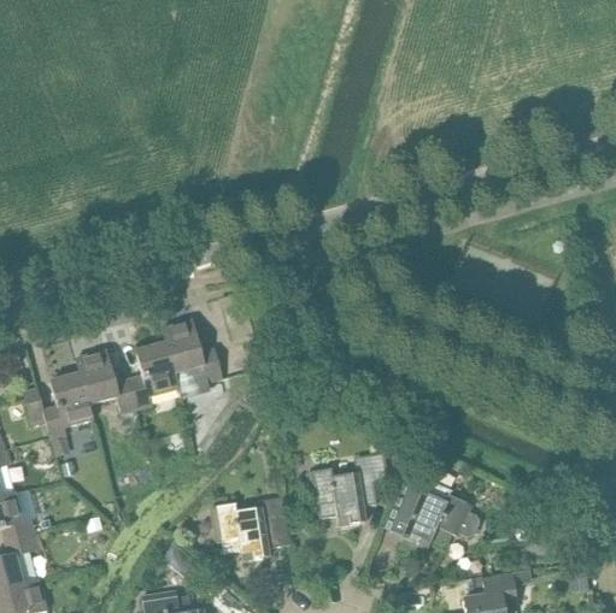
[(174,373),(175,373),(179,388),(181,396),(209,389),(207,382),(223,378),(220,366),(215,348),(200,352),(192,319),(162,328),(165,342),(174,373)]
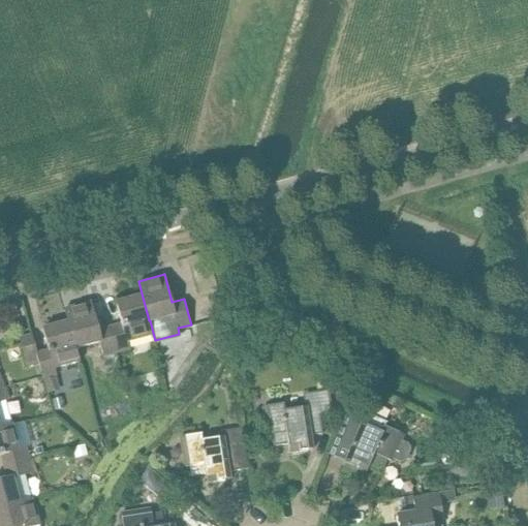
[(215,278),(194,283),(197,296),(218,290),(215,278)]
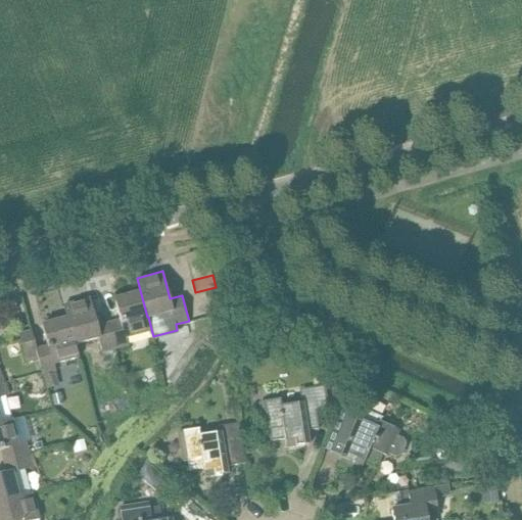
[(151,329),(148,317),(147,317),(140,290),(115,297),(121,319),(108,322),(114,347),(129,343),(127,336),(151,329)]
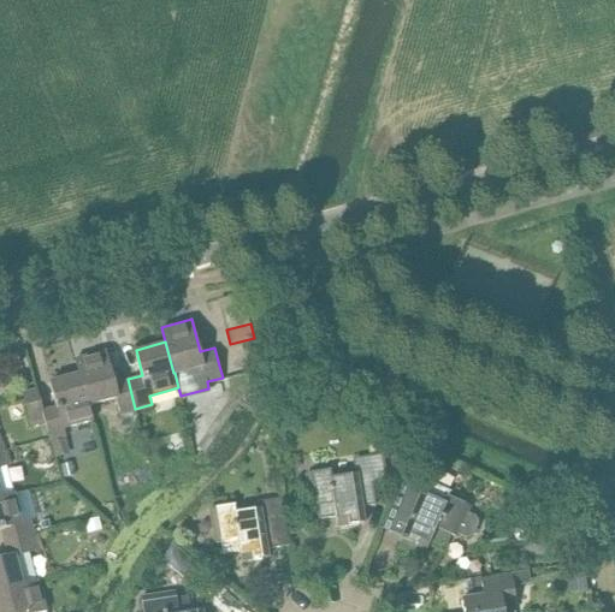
[(122,413),(135,409),(128,379),(114,382),(106,350),(96,351),(94,345),(84,348),(86,355),(76,357),(80,373),(81,373),(88,404),(89,403),(117,396),(122,413)]
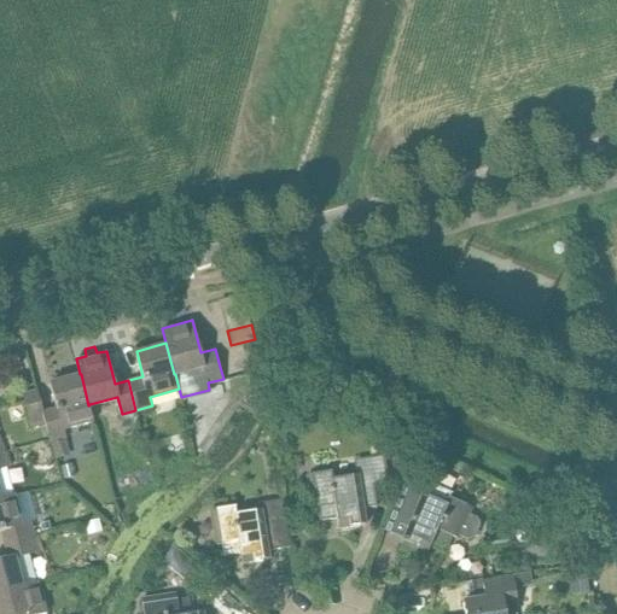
[(57,407),(44,410),(45,419),(51,439),(67,436),(64,427),(93,420),(89,404),(88,405),(81,374),(80,374),(51,381),(57,407)]
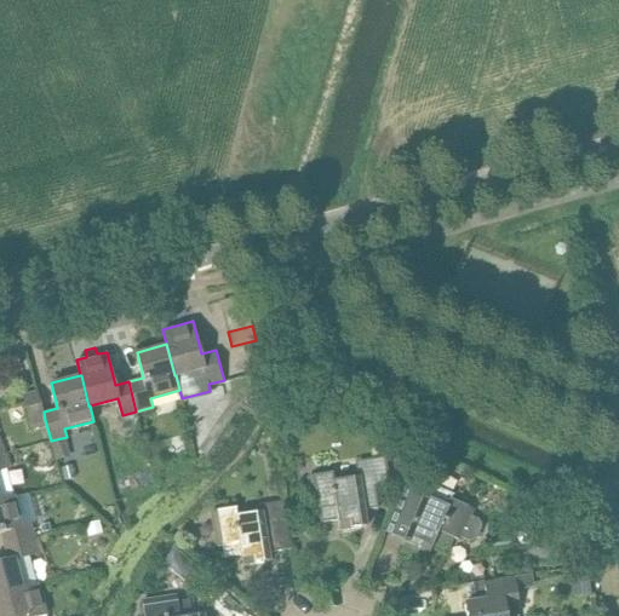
[(32,424),(45,420),(44,412),(38,390),(23,395),(32,424)]
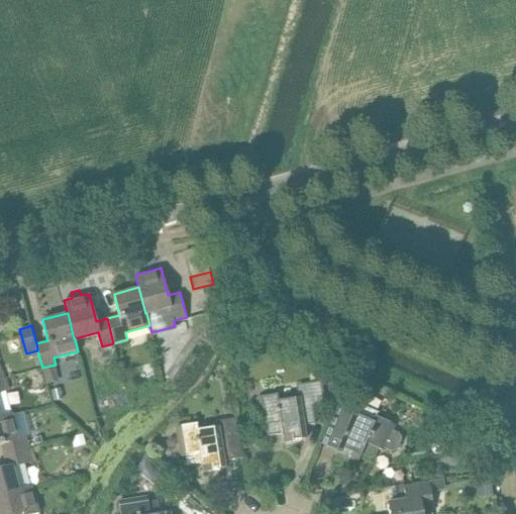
[(7,377),(3,378),(0,378),(0,415),(12,412),(6,389),(10,388),(7,377)]
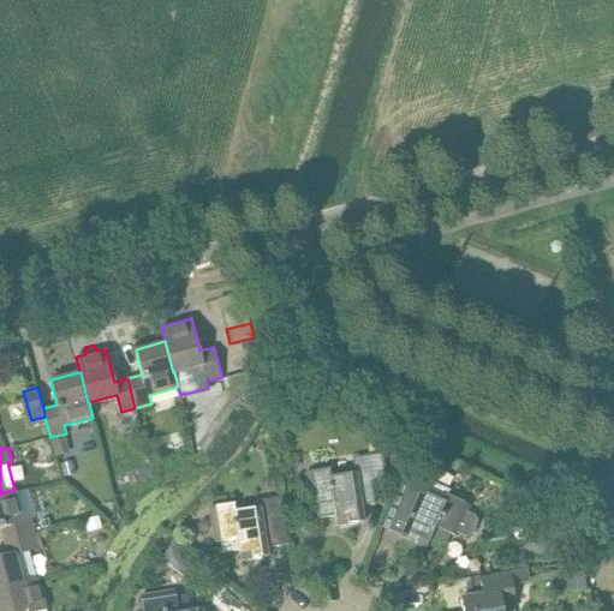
[(376,502),(373,478),(386,477),(382,450),(351,455),(355,472),(333,475),(332,467),(307,472),(311,505),(317,504),(320,516),(335,514),(338,525),(364,520),(362,504),(376,502)]
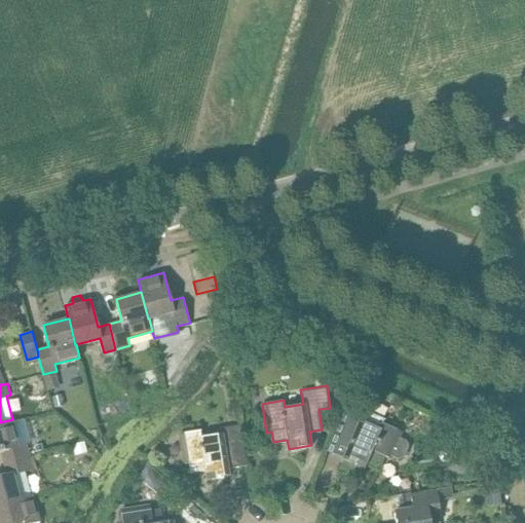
[(61,393),(51,395),(54,406),(64,404),(61,393)]
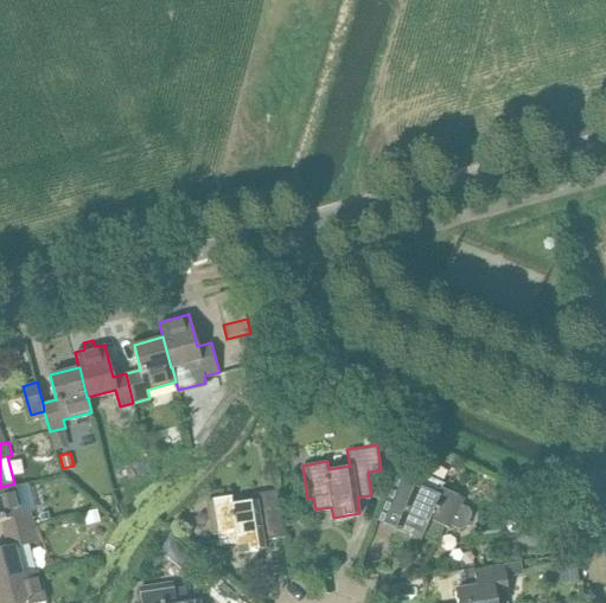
[(467,506),(461,504),(465,496),(441,486),(438,493),(416,485),(418,482),(403,476),(399,487),(384,521),(397,526),(396,530),(421,540),(426,530),(440,537),(445,525),(451,527),(453,523),(459,526),(464,525),(467,523),(472,514),(471,510),(467,506)]
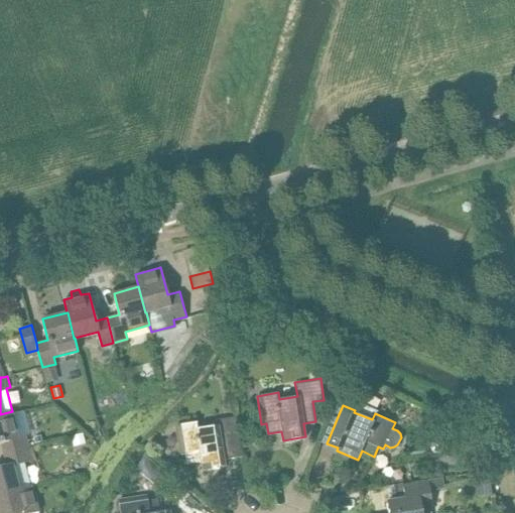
[(0,442),(1,442),(4,454),(29,447),(26,434),(19,436),(12,411),(0,414),(0,442)]
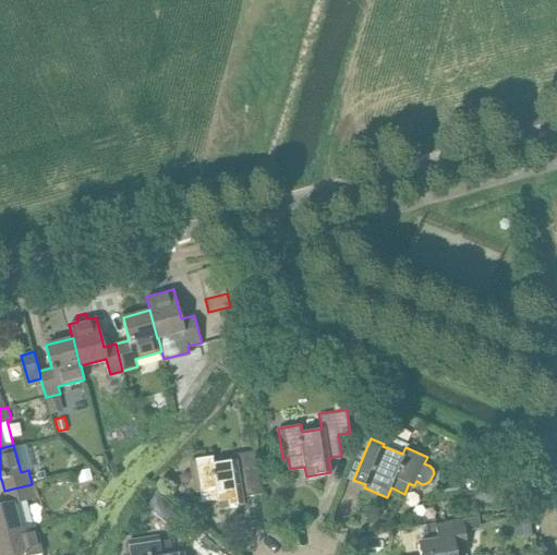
[(234,453),(234,458),(235,460),(215,463),(214,456),(192,459),(196,491),(201,490),(203,501),(218,498),(219,508),(264,501),(256,449),(234,453)]
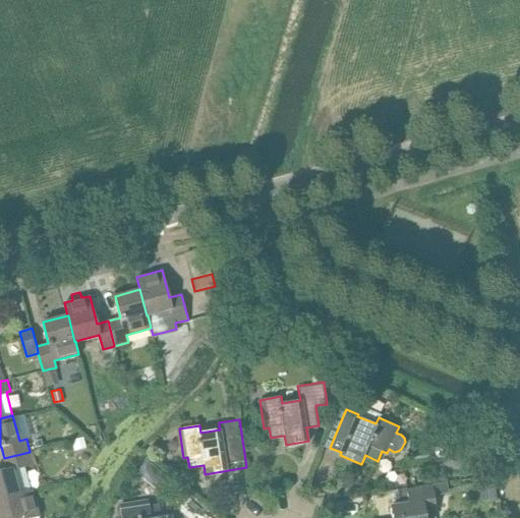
[(42,438),(32,441),(35,448),(45,446),(42,438)]
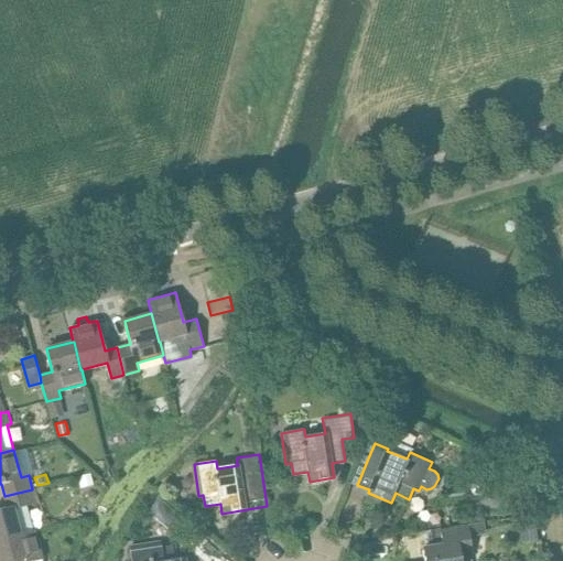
[(91,474),(78,477),(82,486),(94,483),(91,474)]
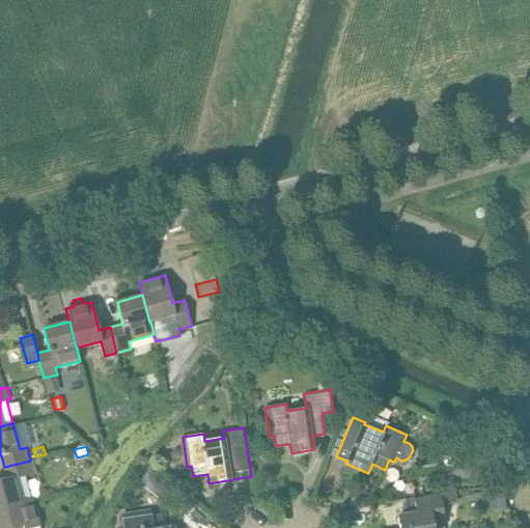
[(457,459),(451,474),(467,480),(474,465),(457,459)]
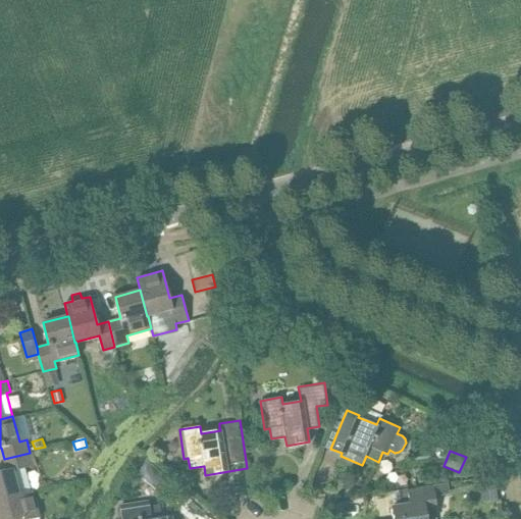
[(0,500),(19,495),(19,494),(31,490),(24,467),(37,463),(34,452),(30,453),(4,459),(7,470),(0,472),(0,500)]
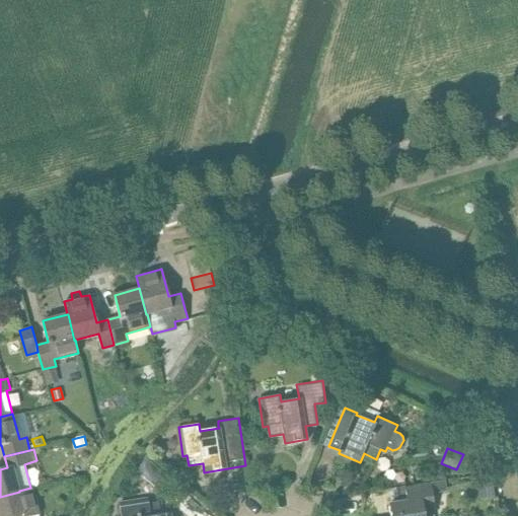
[(491,475),(483,477),(482,473),(463,476),(465,491),(479,489),(481,499),(495,497),(491,475)]
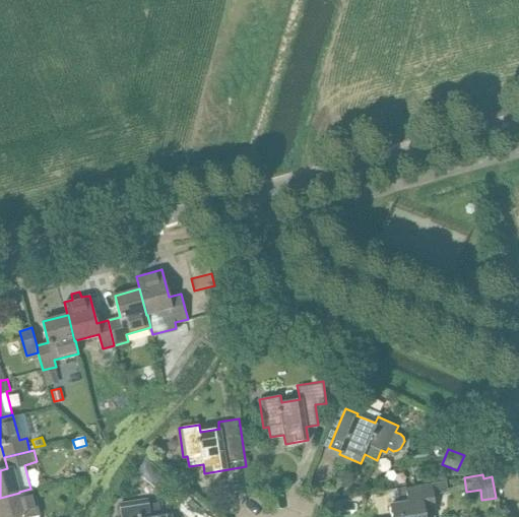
[(426,516),(425,511),(436,509),(432,482),(379,491),(379,492),(394,490),(396,504),(390,505),(391,516),(426,516)]
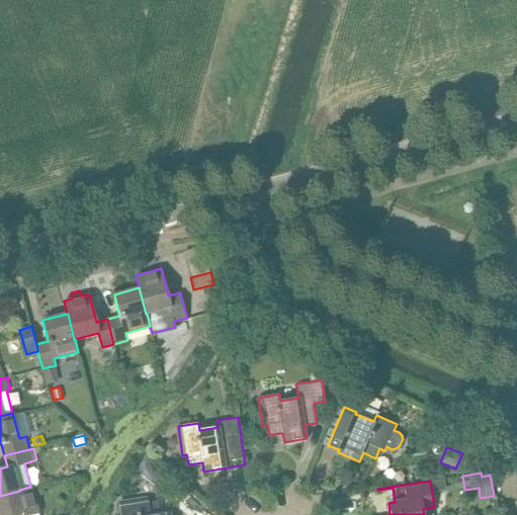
[(0,496),(0,514),(29,514),(39,512),(32,487),(30,487),(19,490),(19,491),(0,496)]
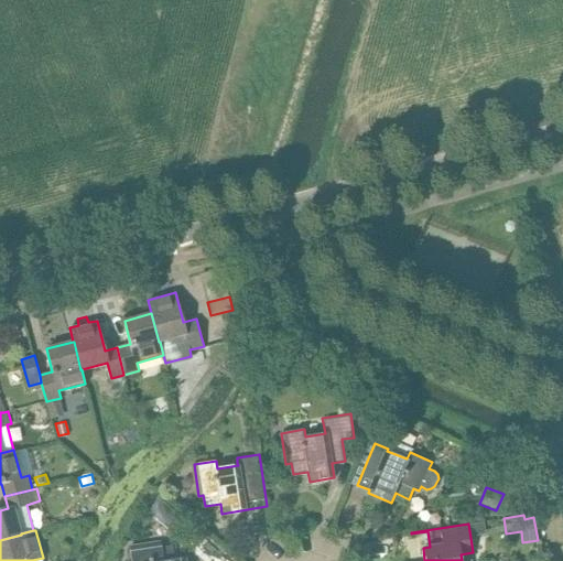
[(185,560),(185,558),(175,559),(173,545),(162,546),(161,540),(129,547),(130,560),(185,560)]
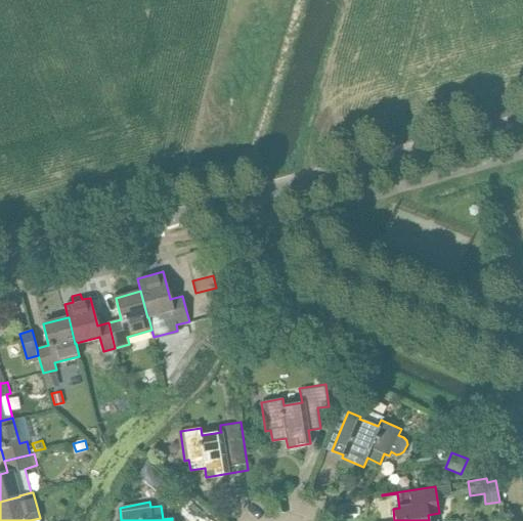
[(186,509),(188,519),(200,518),(198,507),(186,509)]
